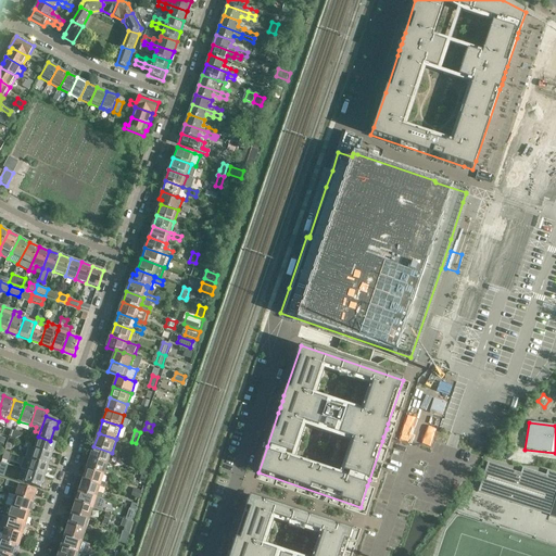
[(38,437),(35,447),(52,454),(55,443),(50,442),(50,441),(38,437)]
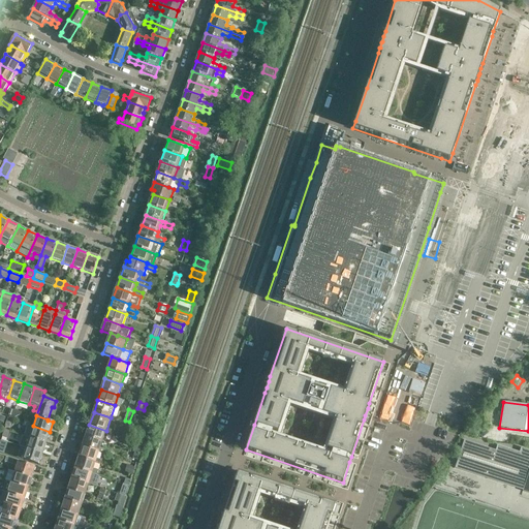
[(14,419),(8,417),(5,427),(9,428),(12,427),(14,419)]
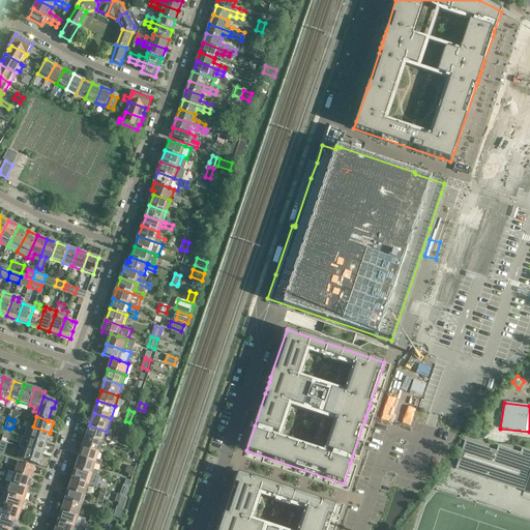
[(89,425),(86,437),(104,442),(107,432),(89,425)]
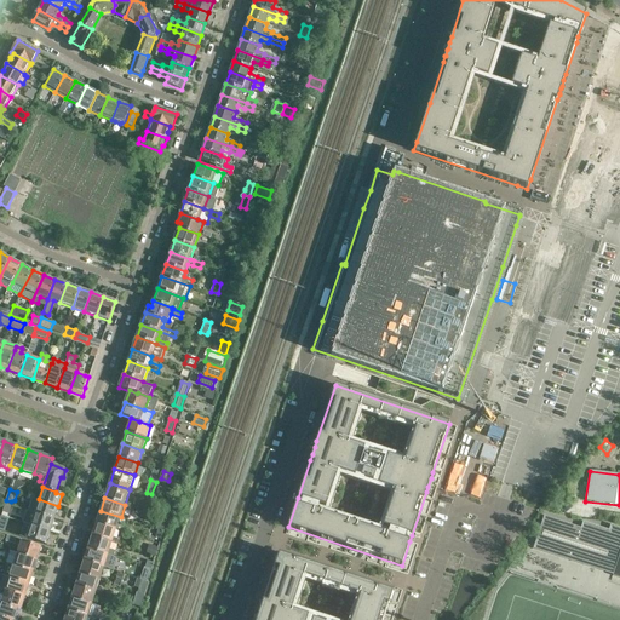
[(29,511),(34,512),(55,518),(58,506),(39,499),(35,507),(30,506),(29,511)]
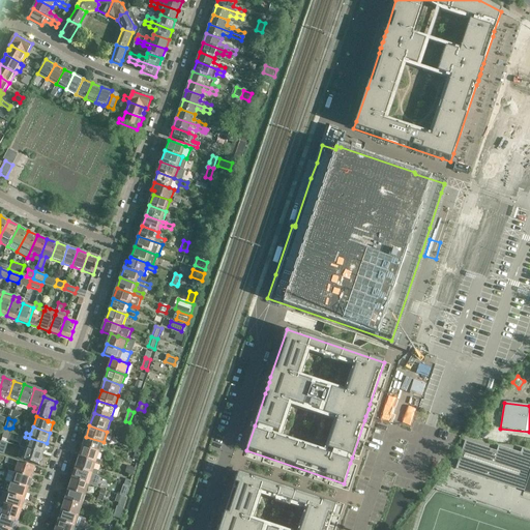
[(141,430),(131,428),(128,436),(138,439),(141,430)]
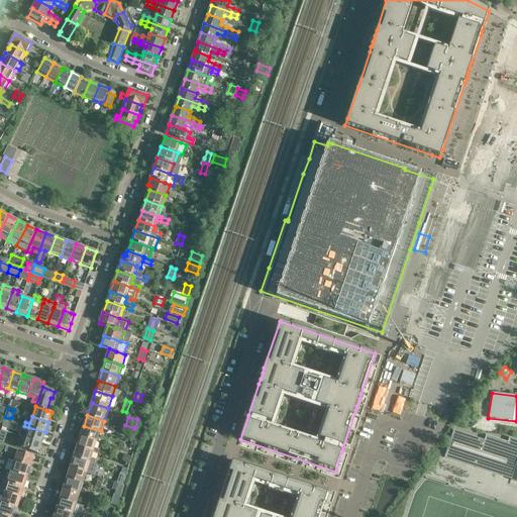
[(21,425),(18,435),(25,438),(25,437),(42,443),(45,432),(28,427),(24,426),(21,425)]
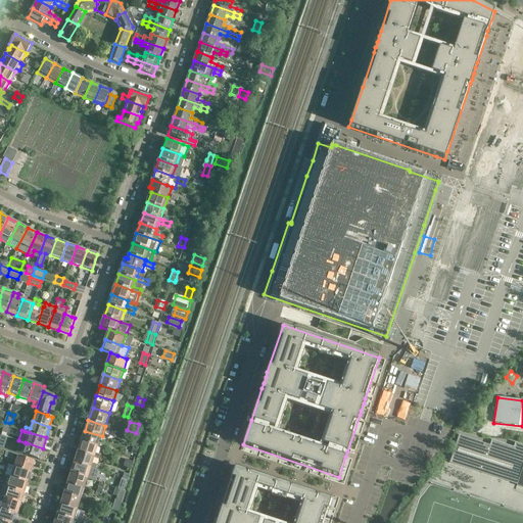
[(85,431),(82,441),(98,446),(98,447),(109,450),(111,446),(99,442),(102,436),(85,431)]
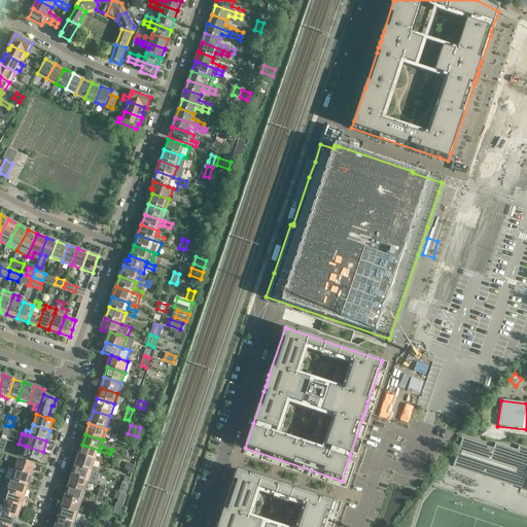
[(494,450),(463,440),(454,466),(526,489),(526,449),(520,447),(518,452),(496,445),(494,450)]
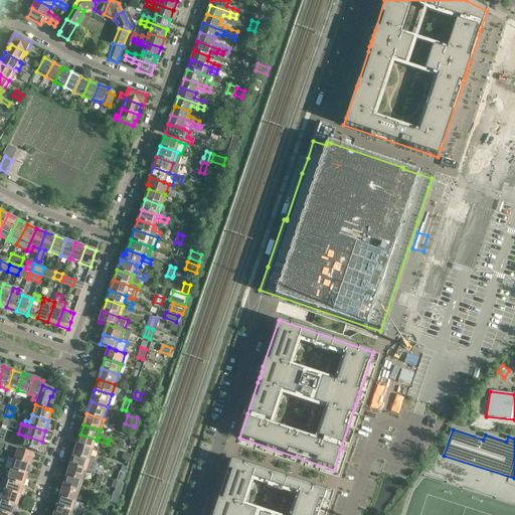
[(80,435),(76,445),(94,451),(98,452),(99,448),(95,447),(97,441),(97,440),(80,435)]
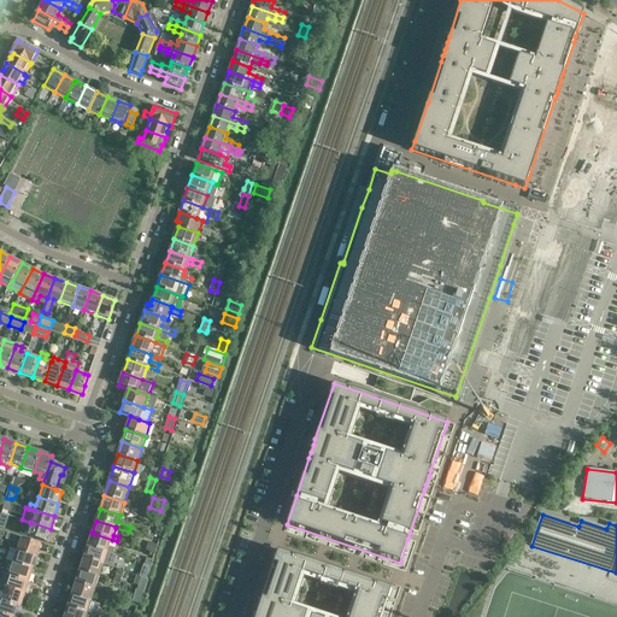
[(13,524),(11,530),(25,535),(25,534),(46,541),(51,529),(30,522),(30,523),(28,529),(13,524)]
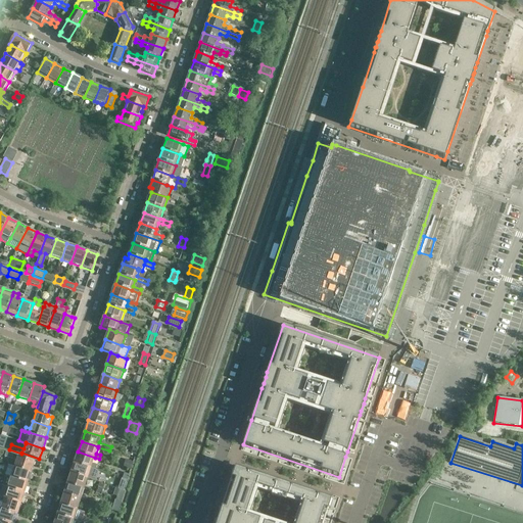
[(35,461),(6,452),(5,456),(16,460),(14,466),(31,472),(35,461)]
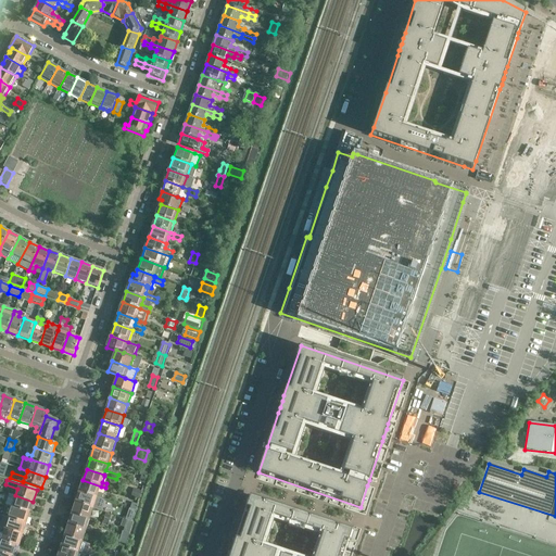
[(79,492),(97,497),(102,500),(104,495),(99,493),(101,487),(83,480),(79,492)]
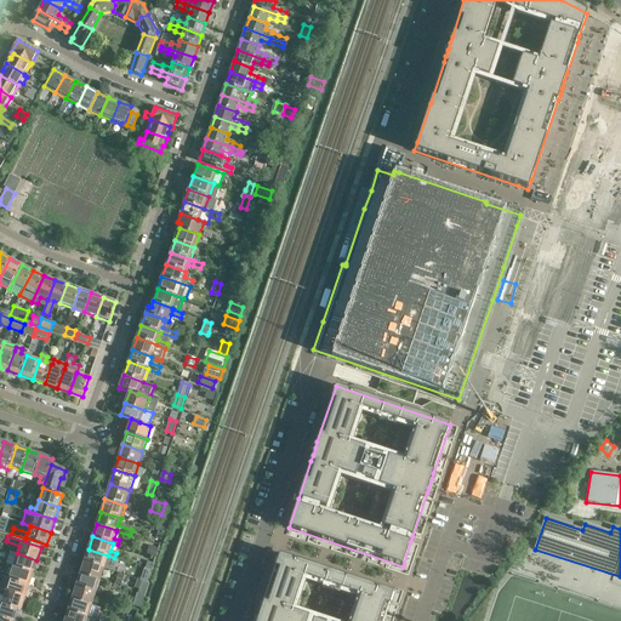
[(146,554),(155,558),(159,548),(149,545),(146,554)]
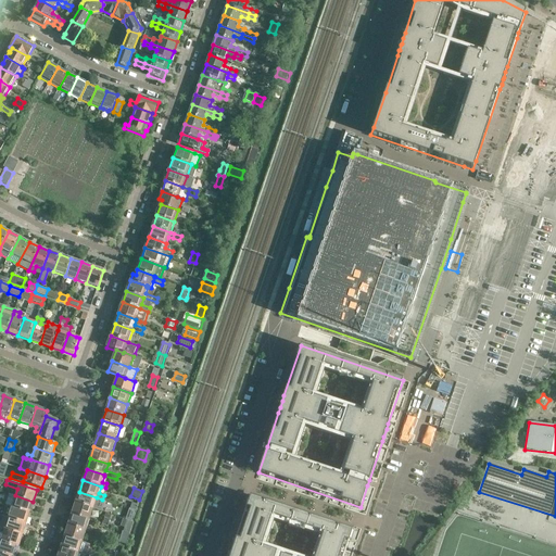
[(79,492),(76,503),(93,508),(108,513),(109,509),(95,504),(97,497),(79,492)]
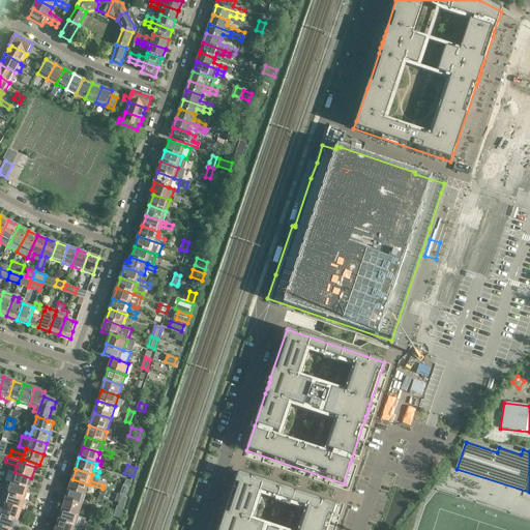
[(4,481),(10,483),(28,489),(31,478),(15,472),(8,470),(4,481)]
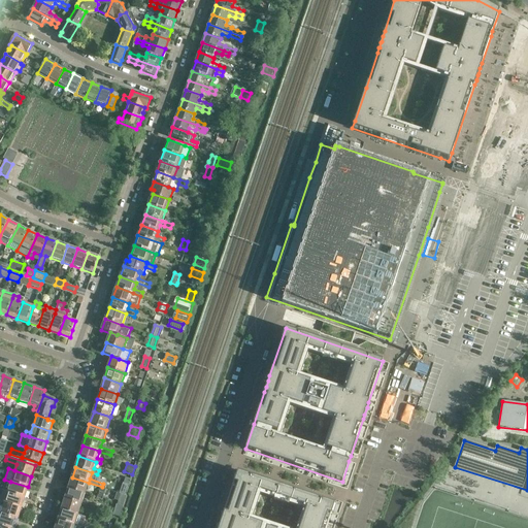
[(222,518),(220,525),(218,527),(326,527),(334,503),(237,471),(224,514),(222,518)]
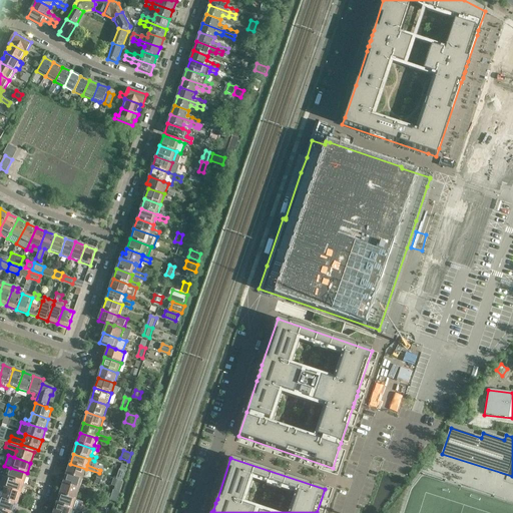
[(70,464),(66,474),(83,480),(86,469),(70,464)]
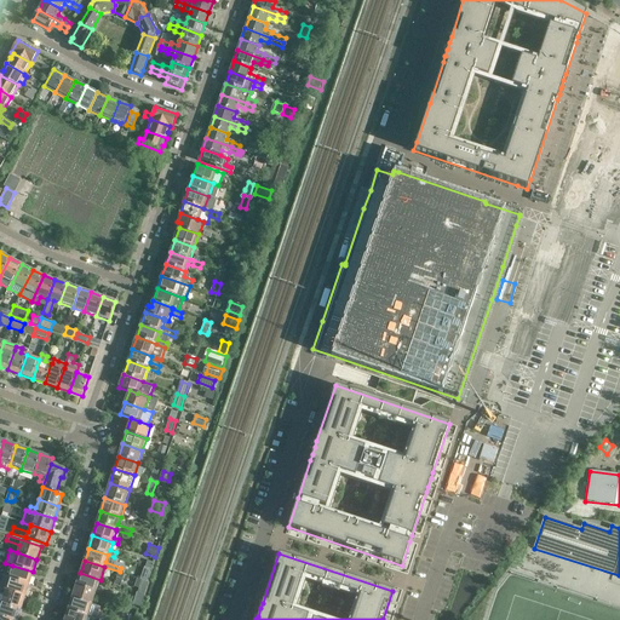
[(12,566),(9,578),(29,585),(33,572),(12,566)]
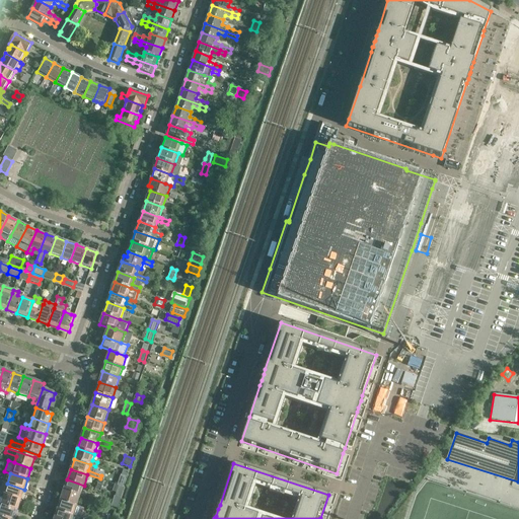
[(67,479),(64,491),(80,496),(84,486),(67,479)]
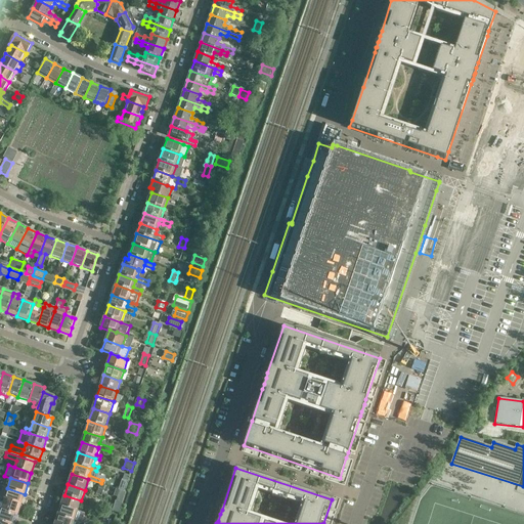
[(98,494),(103,495),(106,485),(101,484),(98,494)]
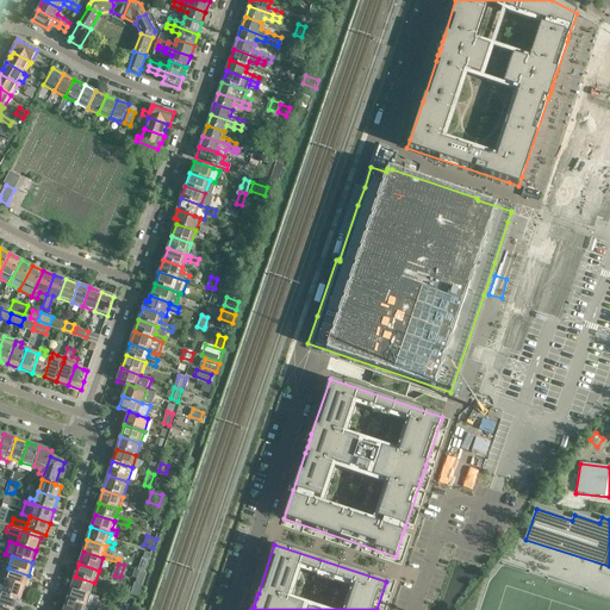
[(8,568),(5,580),(24,587),(29,576),(8,568)]
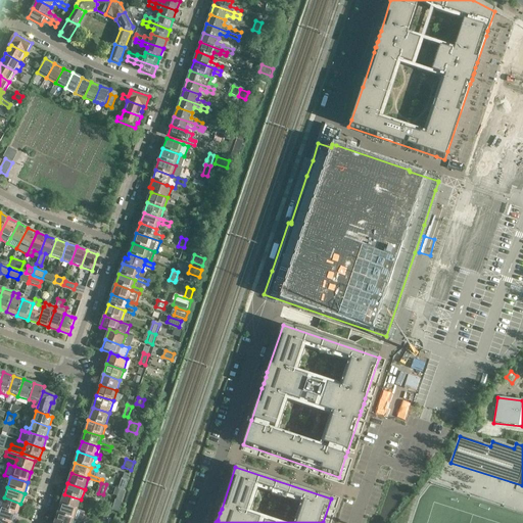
[(125,491),(116,488),(114,494),(119,495),(117,500),(122,501),(125,491)]
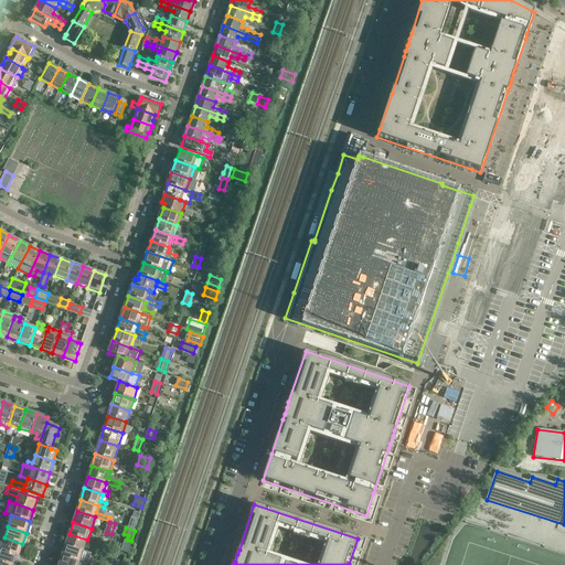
[(102,544),(107,546),(112,534),(106,533),(102,544)]
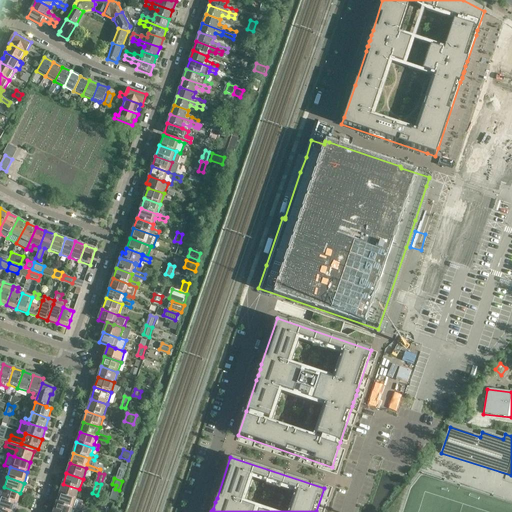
[(63,484),(59,494),(76,499),(79,489),(63,484)]
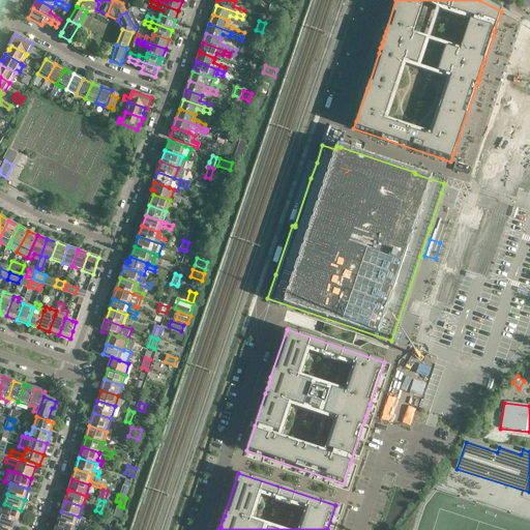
[(0,507),(2,508),(0,514),(18,521),(21,510),(4,504),(0,502),(0,507)]
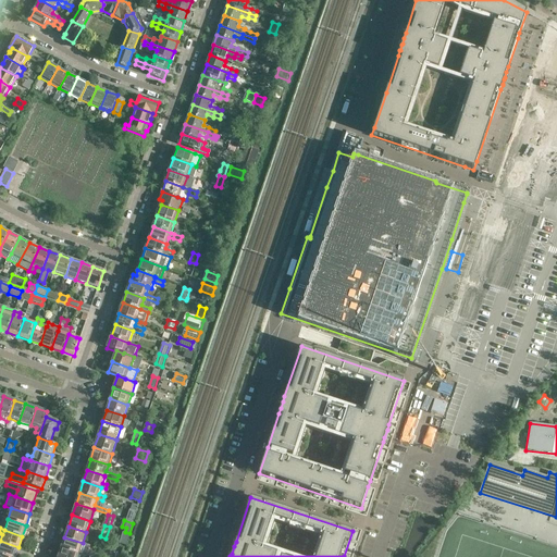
[(64,537),(61,548),(79,554),(84,556),(88,545),(83,543),(64,537)]
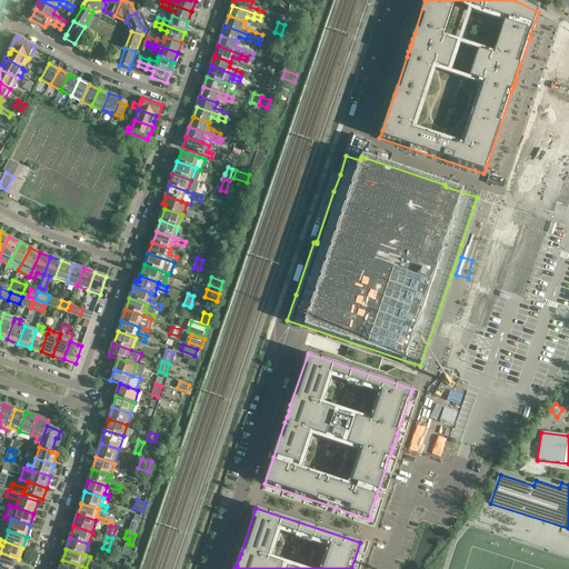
[(0,553),(0,565),(10,568),(16,568),(19,559),(0,552),(0,553)]
